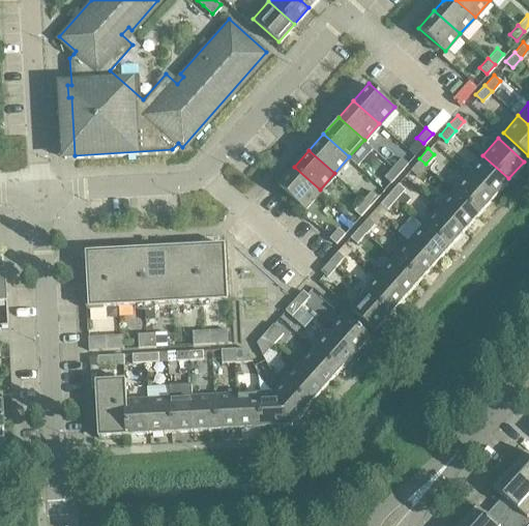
[(399,171),(408,162),(401,155),(392,165),(399,171)]
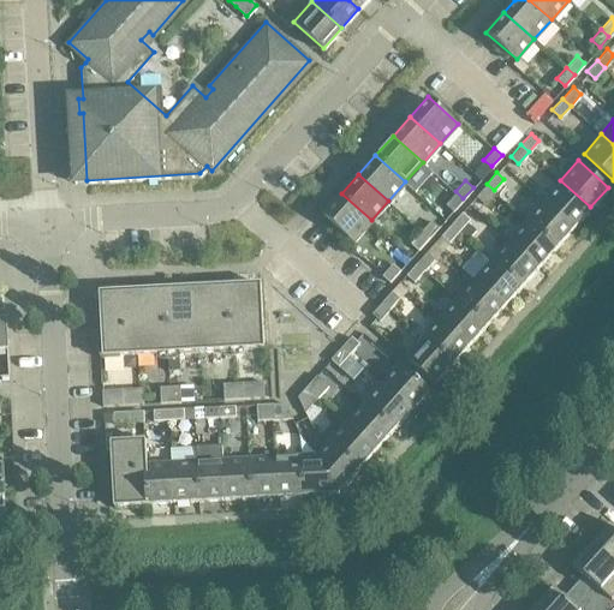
[(560,180),(542,199),(572,226),(590,207),(560,180)]
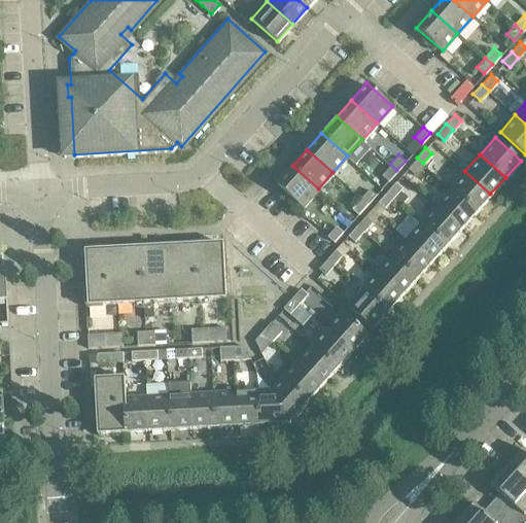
[(423,163),(417,158),(408,167),(414,173),(423,163)]
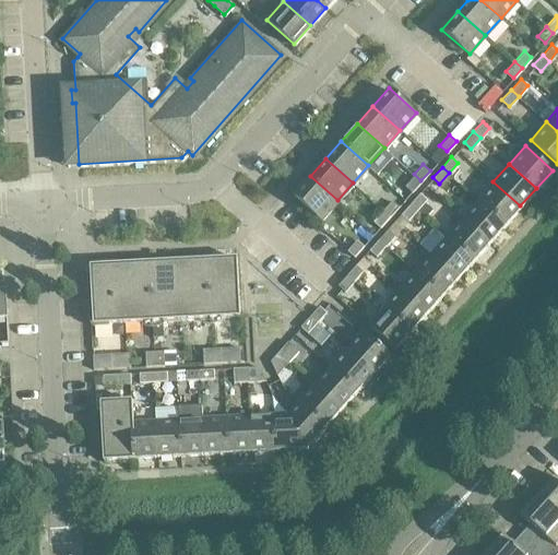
[(420,180),(414,174),(404,185),(412,191),(420,180)]
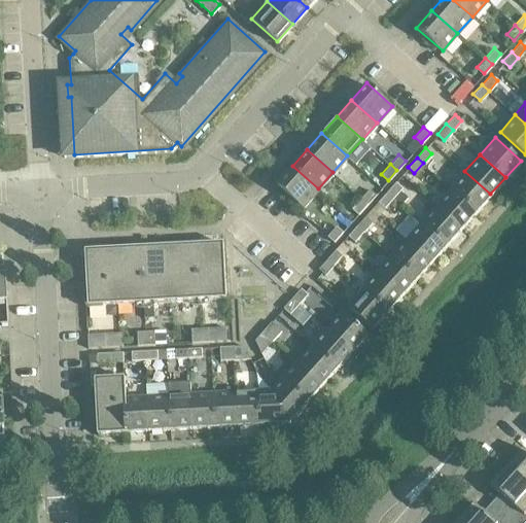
[(318,188),(292,166),(277,183),(303,206),(318,188)]
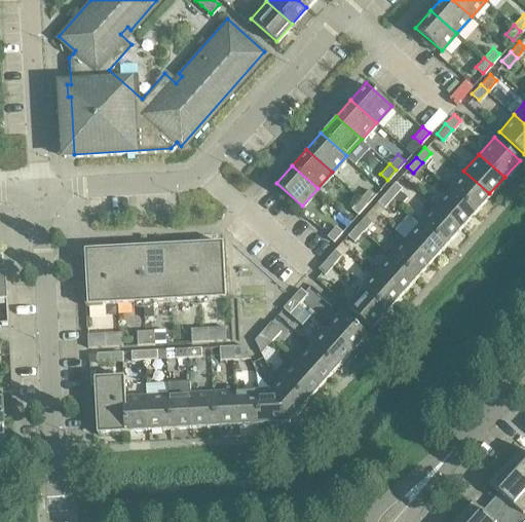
[(463,171),(449,187),(475,210),(489,193),(463,171)]
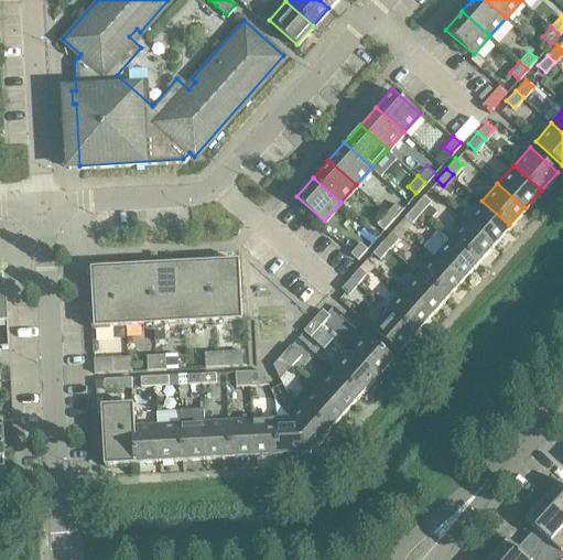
[(414,204),(421,211),(430,200),(423,194),(414,204)]
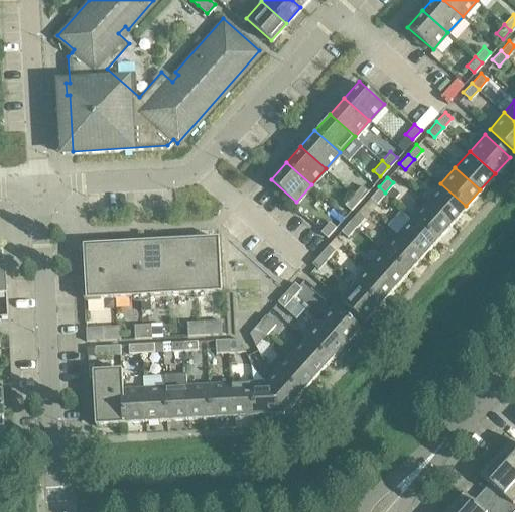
[(359,199),(368,189),(361,183),(353,193),(359,199)]
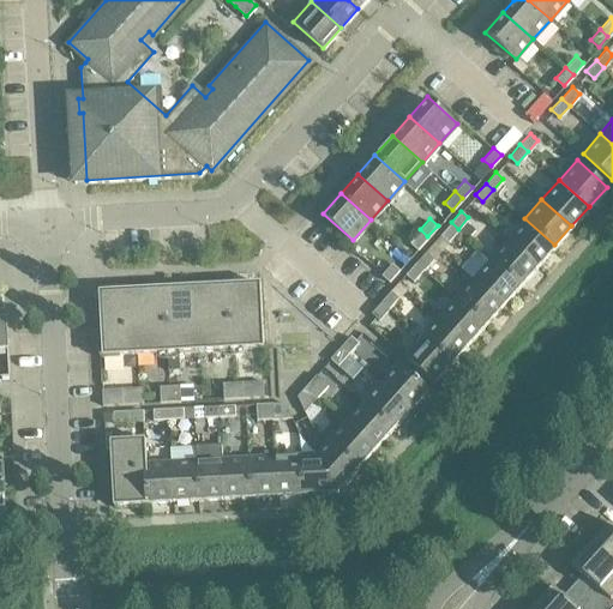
[(524,218),(508,237),(538,264),(554,245),(524,218)]
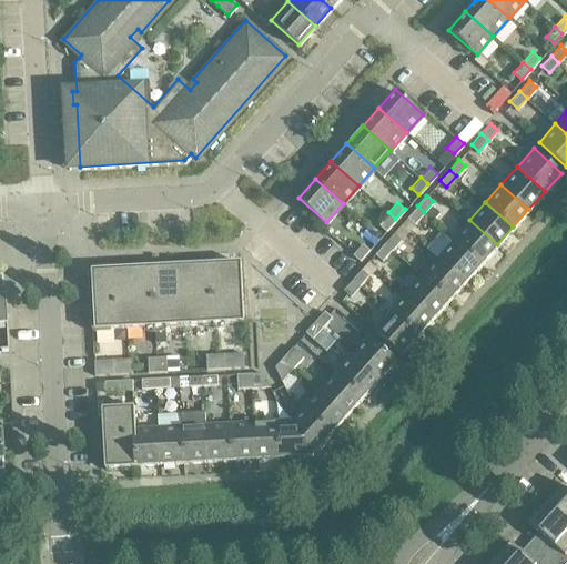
[(417,205),(407,217),(414,222),(424,212),(417,205)]
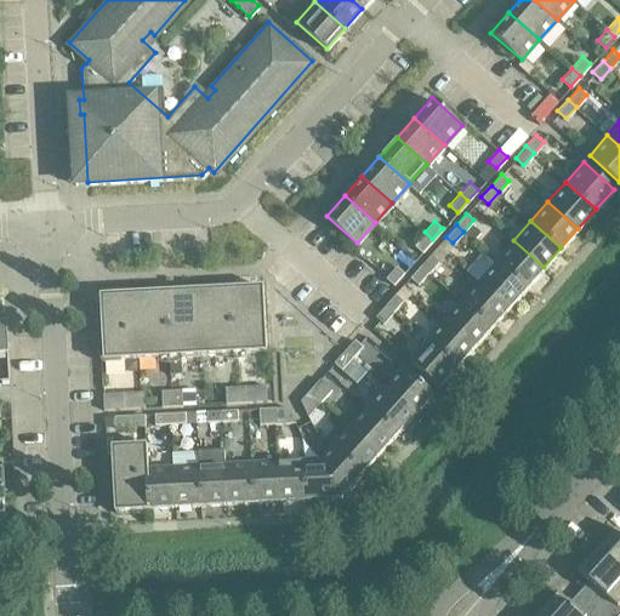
[(432,239),(425,232),(414,244),(422,251),(432,239)]
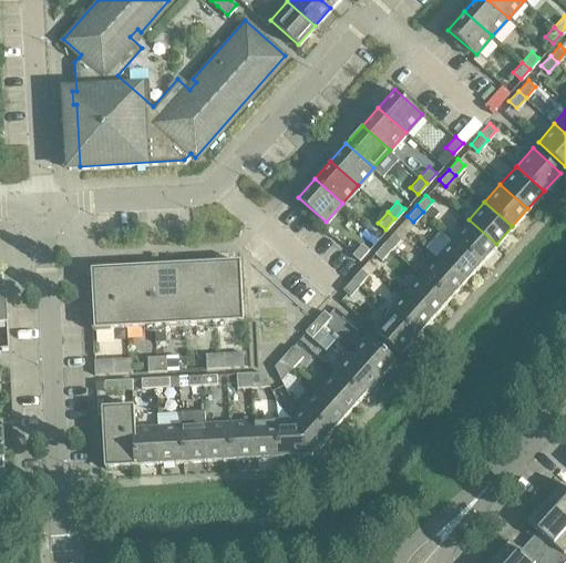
[(469,219),(452,237),(480,262),(496,244),(469,219)]
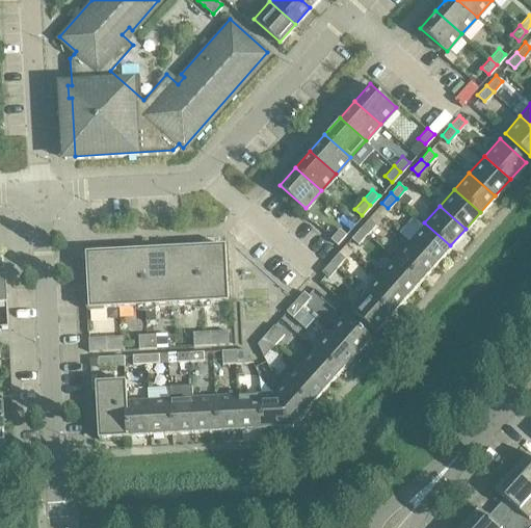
[(375,222),(369,216),(361,226),(367,232),(375,222)]
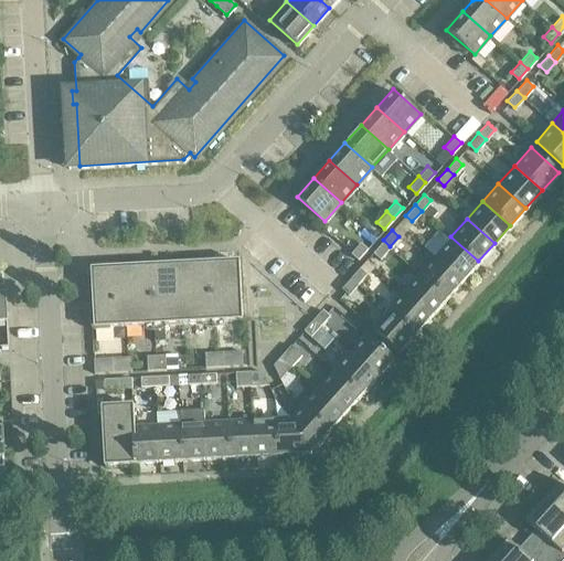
[(450,236),(435,254),(463,278),(478,261),(450,236)]
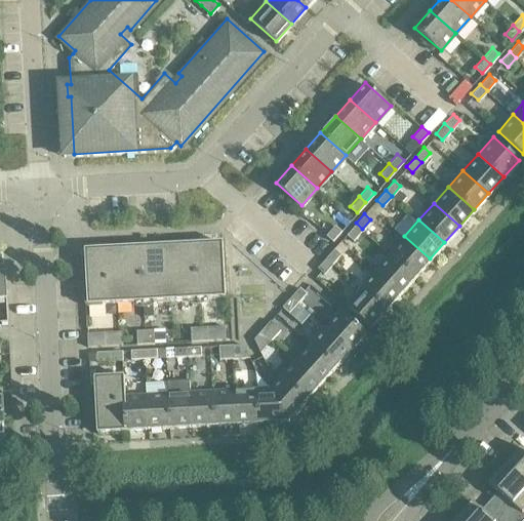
[(362,229),(356,223),(347,233),(353,239),(362,229)]
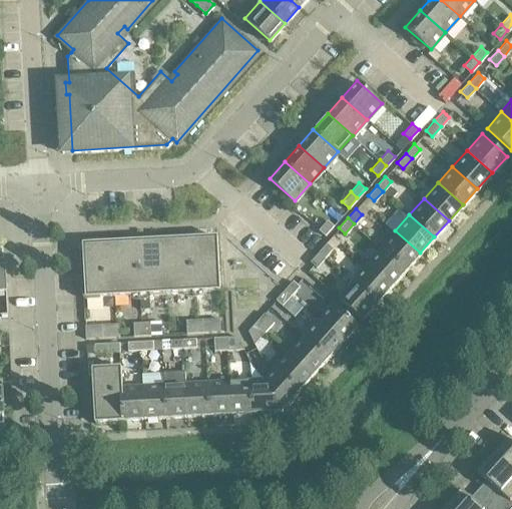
[(327,218),(318,228),(325,233),(333,224),(327,218)]
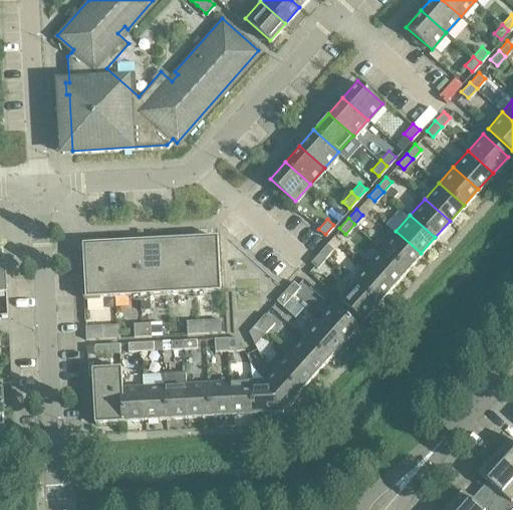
[(396,231),(380,247),(406,270),(421,253),(396,231)]
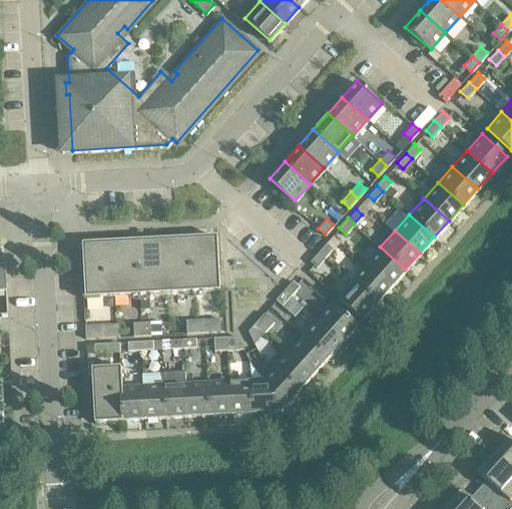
[(201,290),(219,289),(216,234),(82,241),(85,296),(129,294),(129,289),(148,288),(148,293),(182,291),(182,286),(201,285),(201,290)]
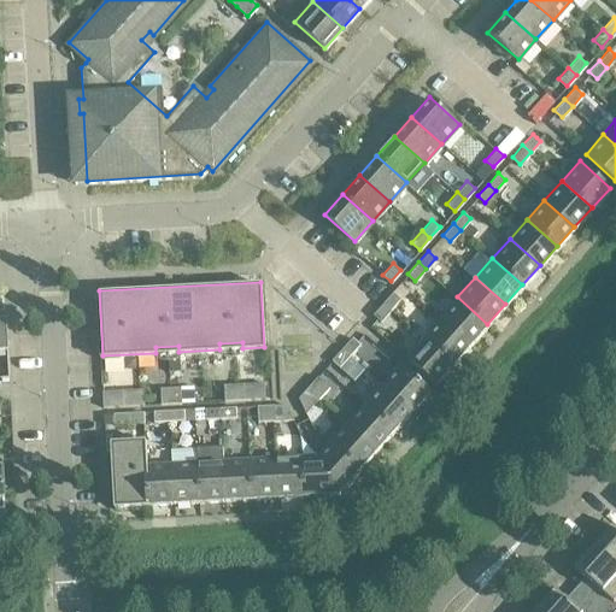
[(400,296),(393,289),(383,300),(391,307),(400,296)]
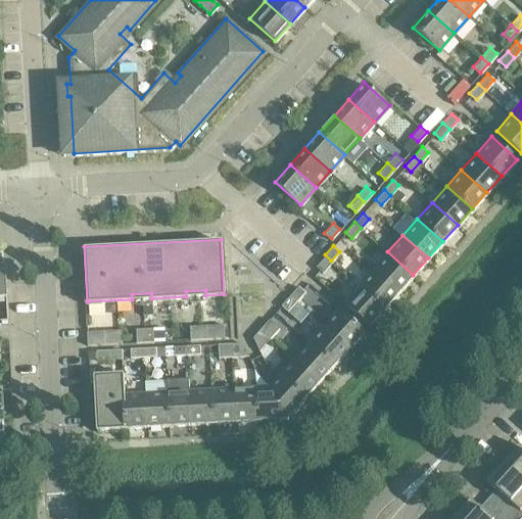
[(387,251),(373,268),(398,291),(413,275),(387,251)]
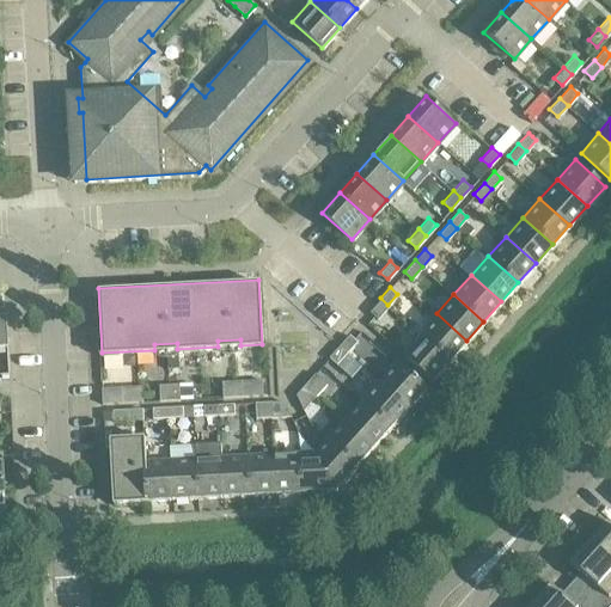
[(388,305),(380,298),(370,310),(377,317),(388,305)]
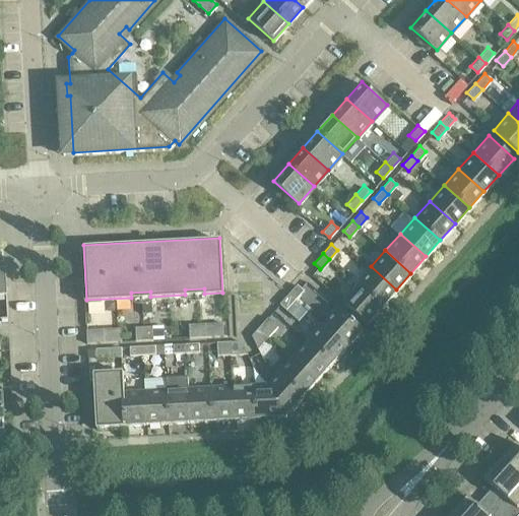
[(371,266),(357,282),(382,306),(396,289),(371,266)]
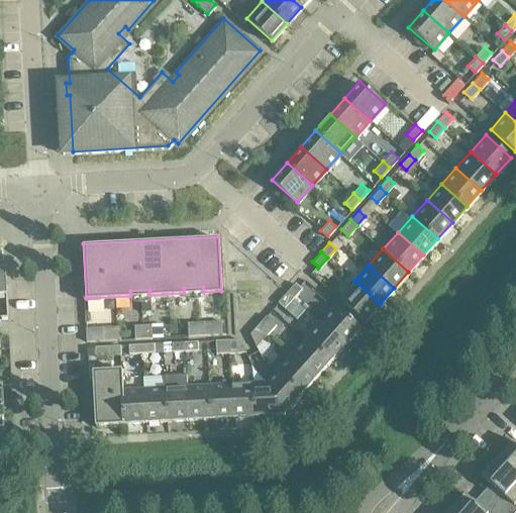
[(354,281),(339,298),(364,321),(380,304),(354,281)]
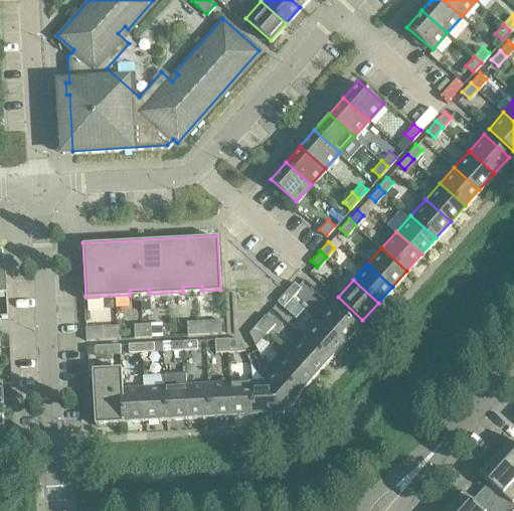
[(300,286),(297,284),(294,281),(286,289),(292,295),(300,286)]
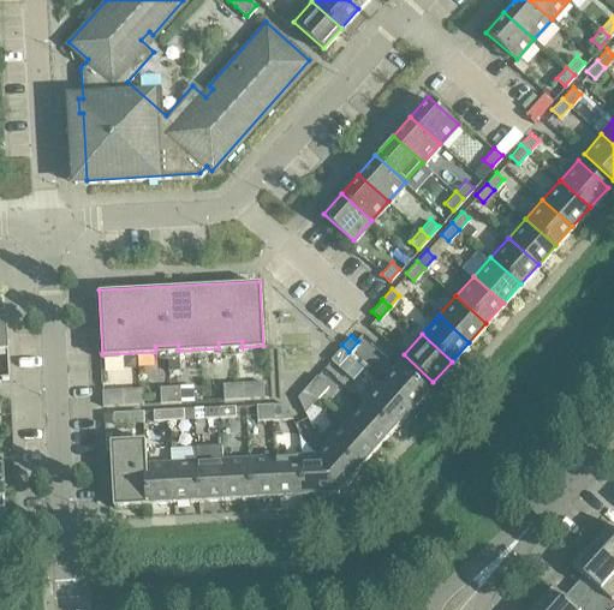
[(349,352),(341,345),(331,357),(338,364),(349,352)]
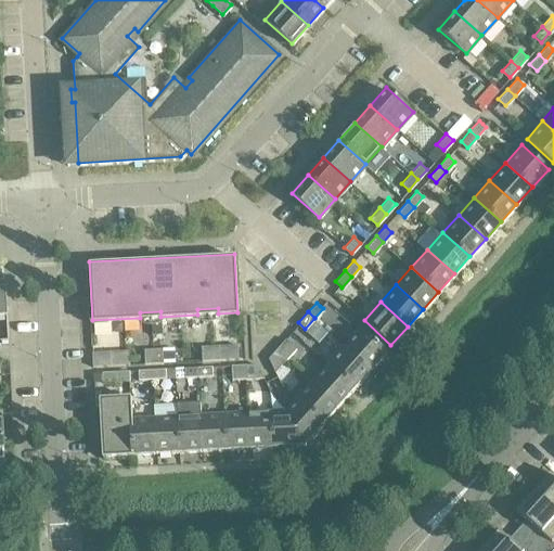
[(359,327),(343,343),(370,368),(386,350),(359,327)]
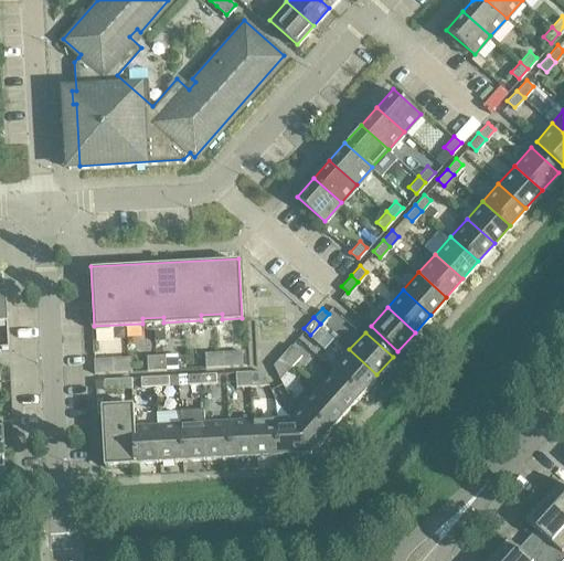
[(300,352),(290,343),(283,351),(294,361),(300,352)]
